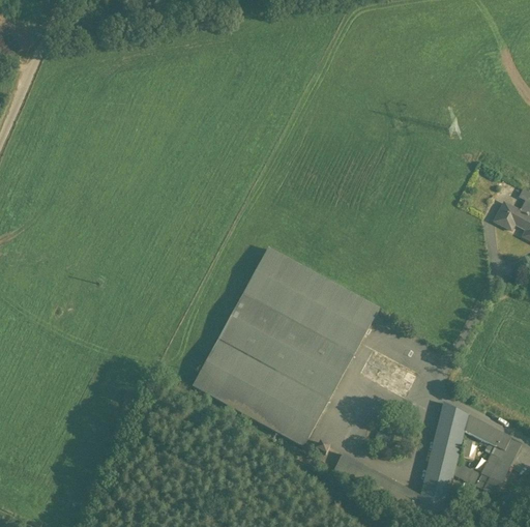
[(523,207),(521,211),(529,216),(529,201),(524,198),(520,205),(523,207)]
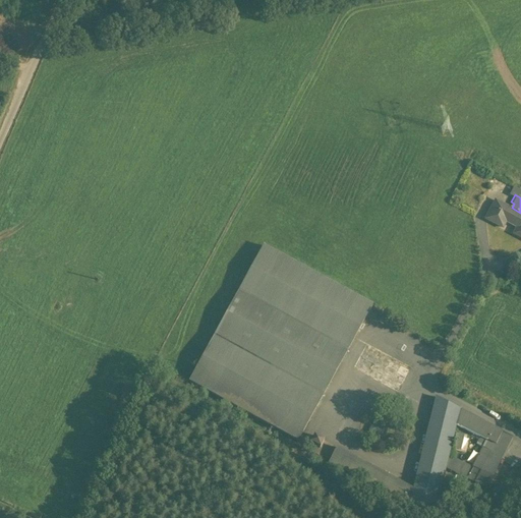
[(497,199),(487,217),(502,224),(508,215),(520,221),(516,232),(520,234),(520,213),(512,208),(497,199)]
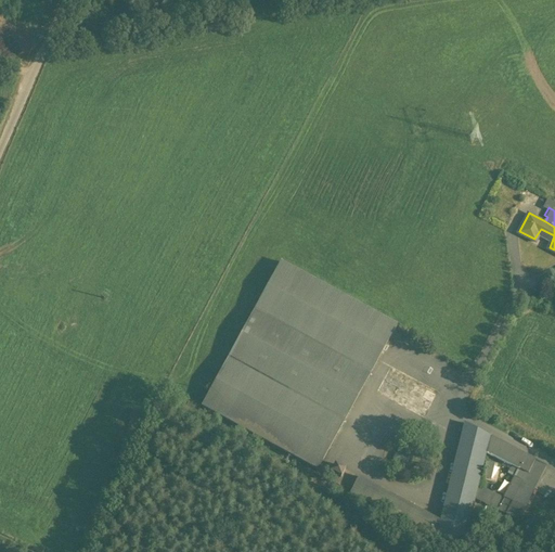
[(396,321),(282,258),(202,403),(317,466),(396,321)]
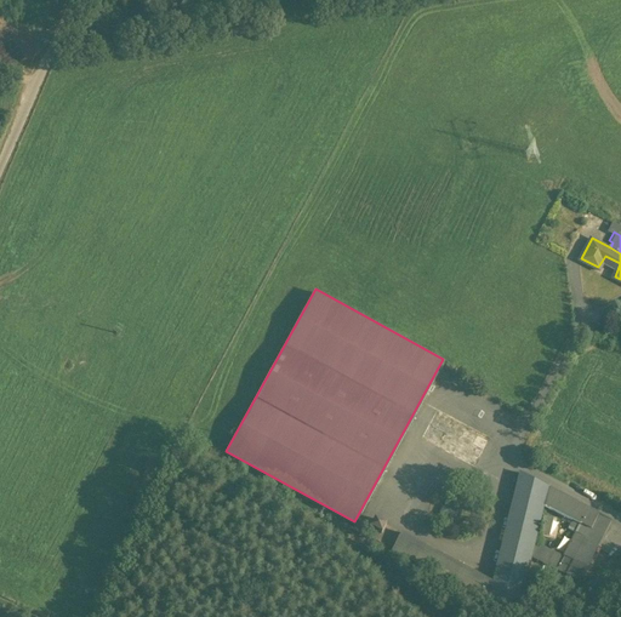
[(520,469),(493,578),(403,530),(393,547),(488,599),(488,601),(516,609),(530,553),(534,540),(543,504),(548,485),(520,469)]
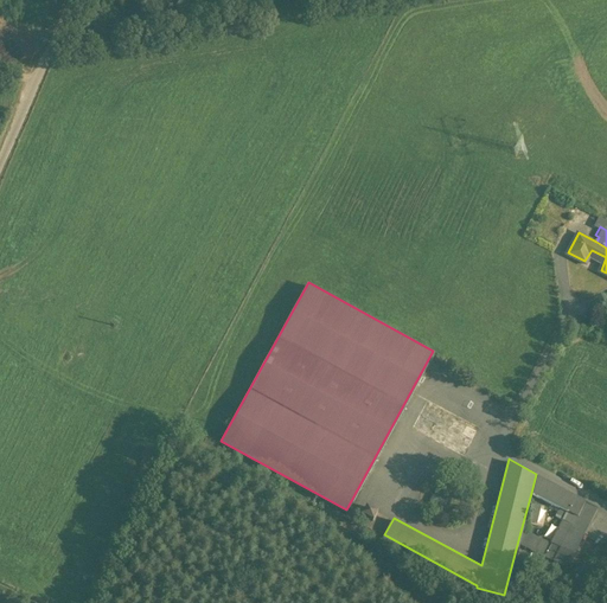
[(596,506),(536,474),(531,493),(558,506),(555,514),(562,518),(550,540),(553,541),(544,555),(566,565),(596,506)]
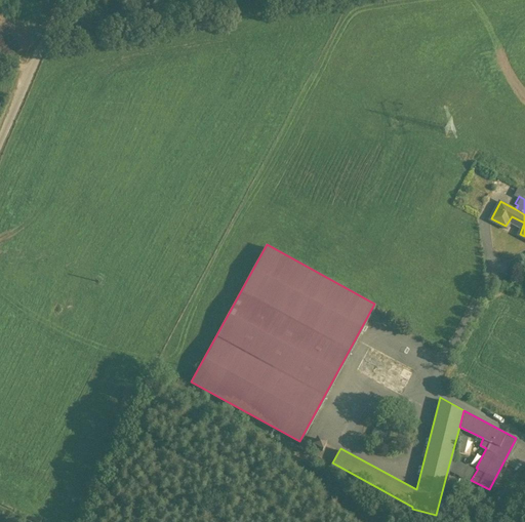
[(392,430),(377,422),(372,432),(387,439),(392,430)]
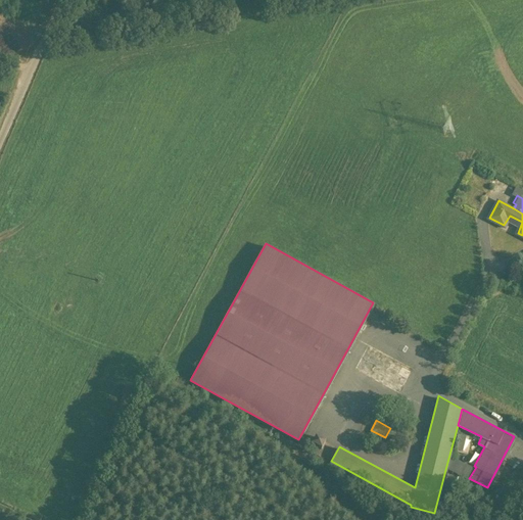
[(326,440),(316,435),(312,442),(322,447),(326,440)]
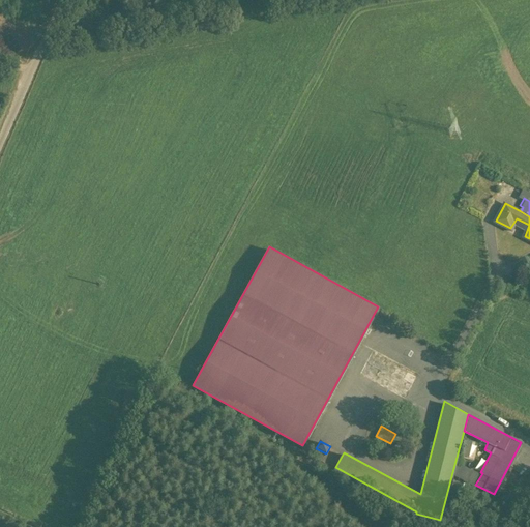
[(477,471),(455,461),(452,472),(473,484),(478,473),(477,471)]
